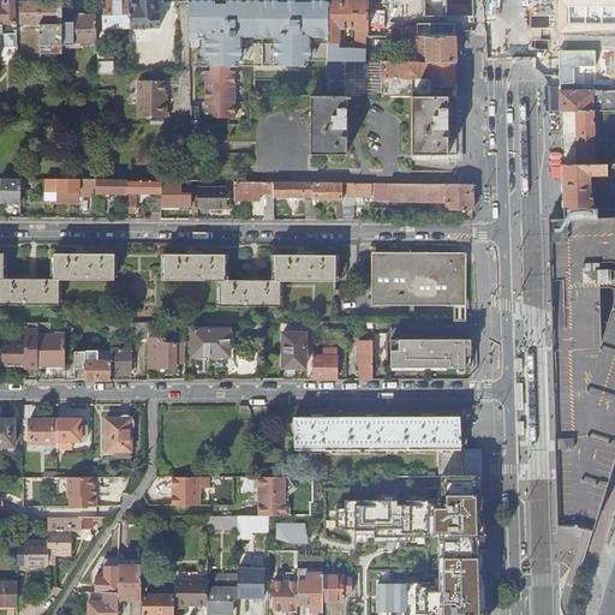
[(365,36),(368,36),(368,0),(328,1),(328,61),(364,61),(365,36)]
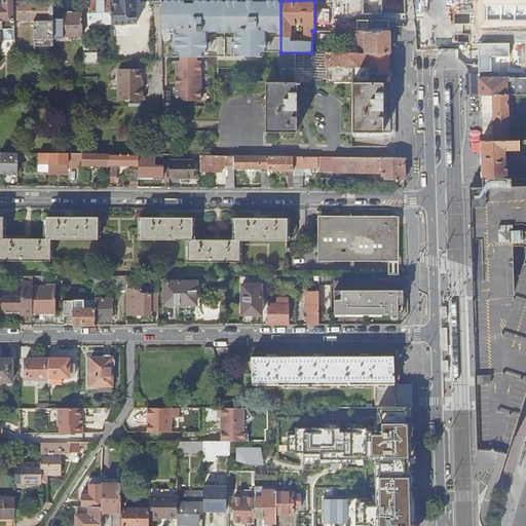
[(12,1),(0,1),(0,40),(15,41),(14,35),(14,28),(13,20),(12,1)]
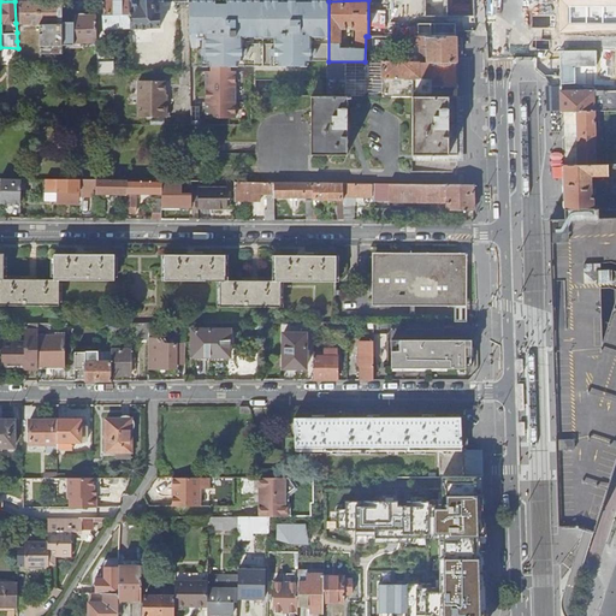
[(39,24),(39,1),(19,1),(19,24),(39,24)]
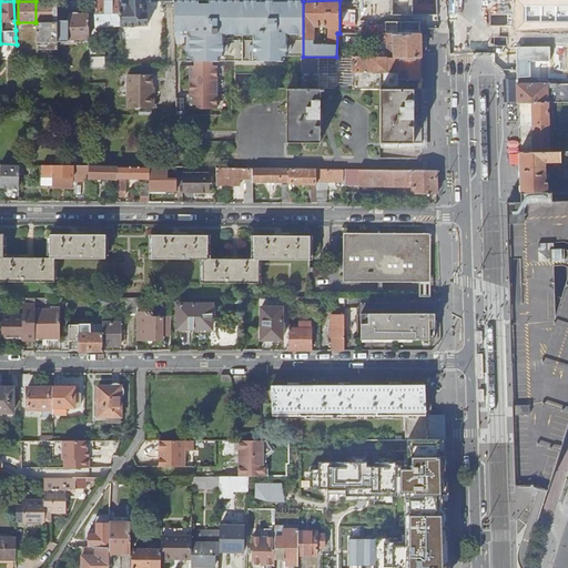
[(58,21),(58,1),(36,1),(36,22),(37,50),(58,50),(58,43),(58,21)]
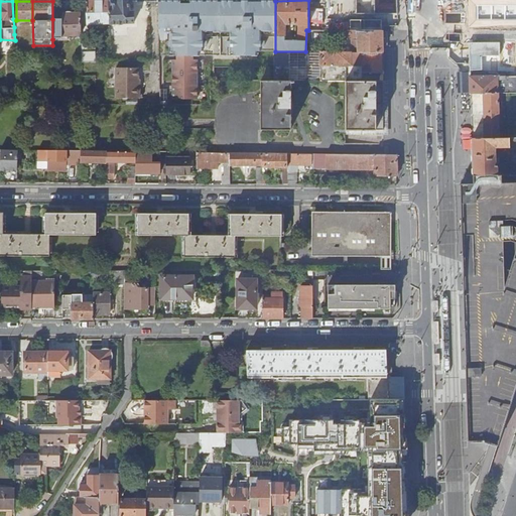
[(110,23),(109,1),(89,1),(90,6),(90,13),(87,13),(88,24),(110,23)]
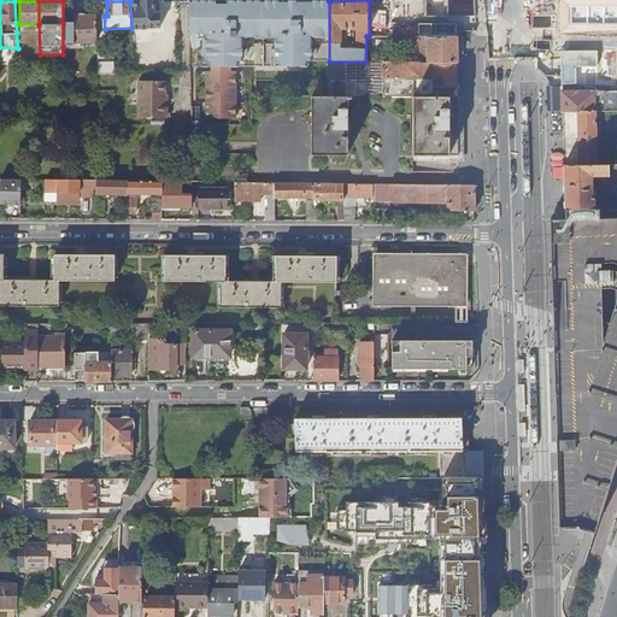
[(153,15),(153,1),(130,1),(131,28),(139,28),(139,29),(147,28),(147,27),(160,27),(159,15),(153,15)]
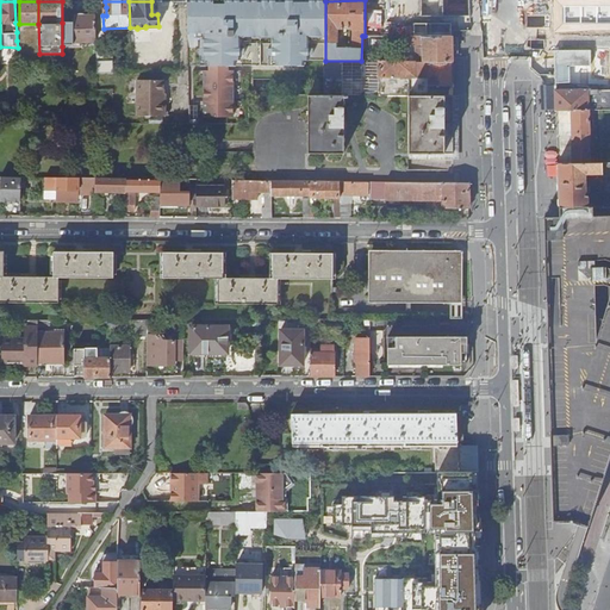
[(325,1),(188,1),(188,33),(204,33),(204,49),(200,49),(200,56),(204,56),(204,61),(209,61),(209,66),(229,66),(304,66),(304,61),(325,61),(325,1)]
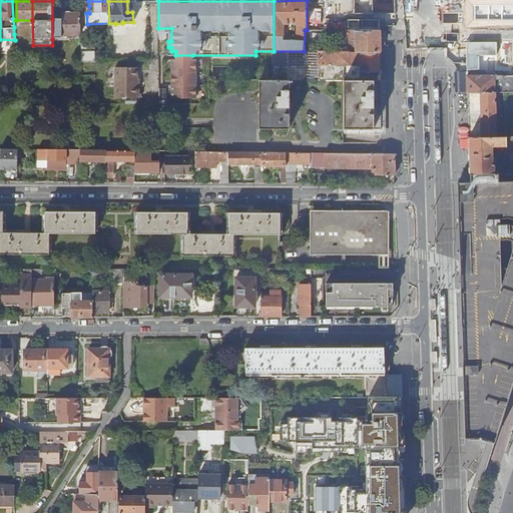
[(81,34),(80,14),(63,14),(63,21),(61,21),(61,19),(52,19),(52,39),(61,38),(61,35),(81,34)]
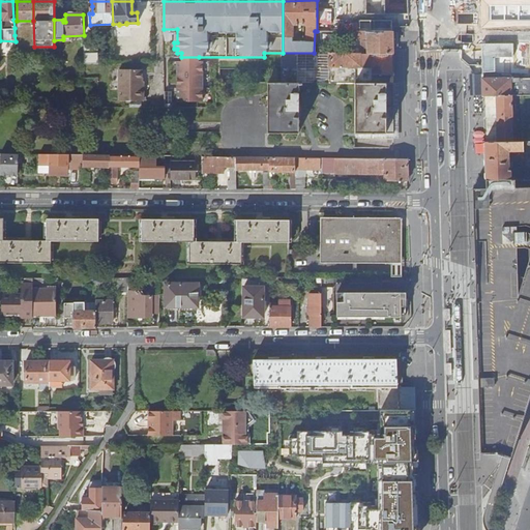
[(367,53),(392,54),(392,32),(367,32),(367,45),(361,45),(361,50),(367,50),(367,53)]
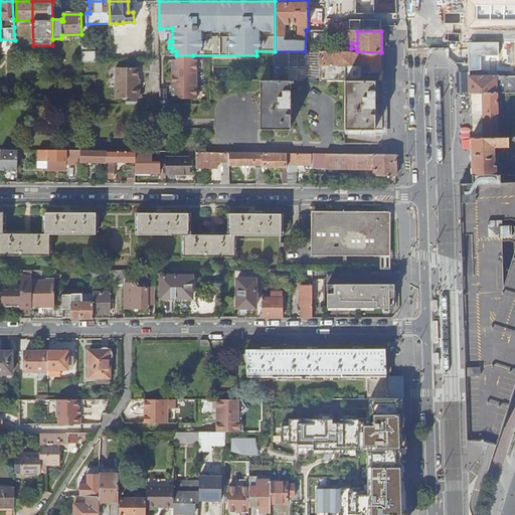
[(81,38),(81,57),(90,56),(89,38),(81,38)]
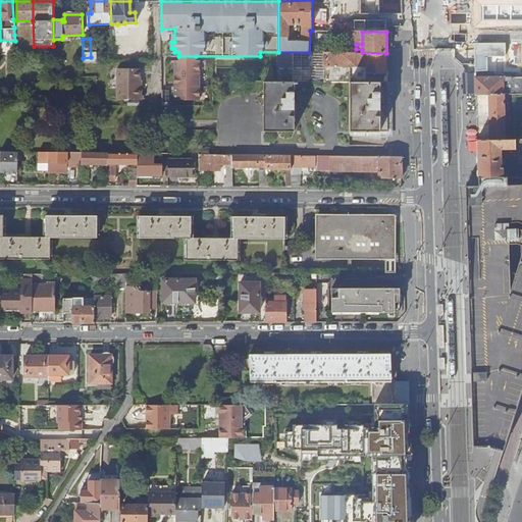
[(475,41),(475,56),(506,55),(506,41),(475,41)]
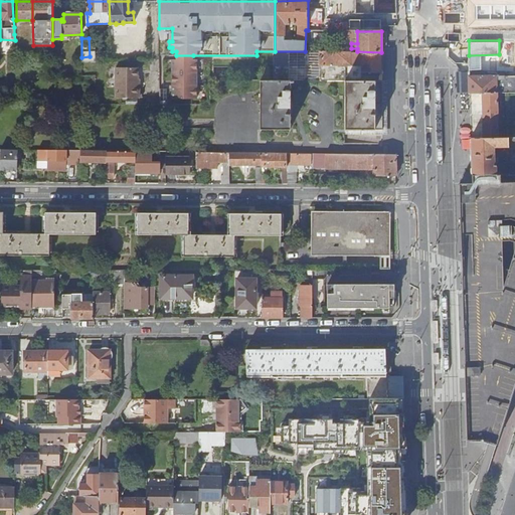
[(305,51),(275,51),(275,65),(312,65),(312,51),(305,51)]
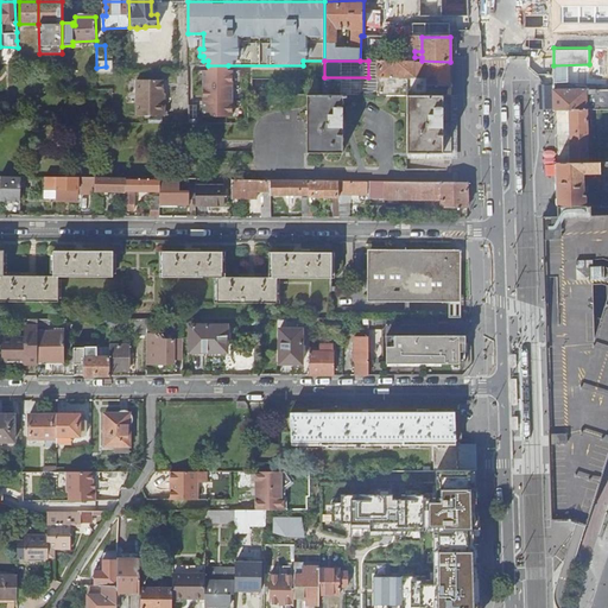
[(406,95),(451,95),(450,62),(422,61),(368,61),(368,77),(377,77),(377,95),(406,95)]
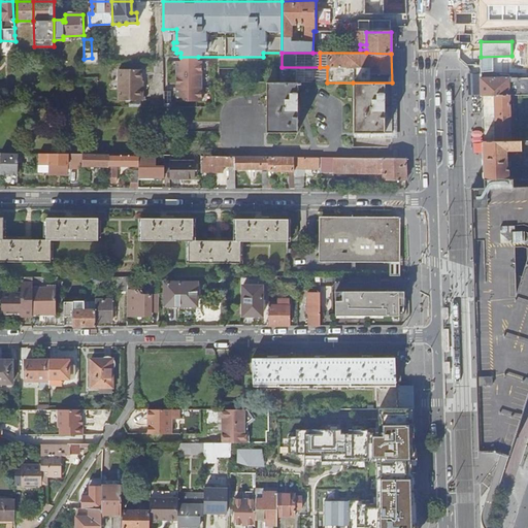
[(176,61),(176,101),(201,101),(201,61),(198,61),(180,61),(176,61)]
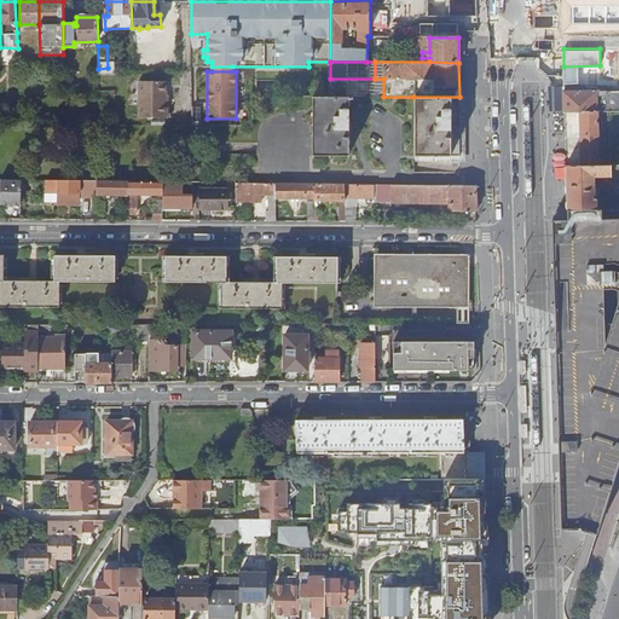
[(383,79),(375,79),(375,86),(365,86),(365,97),(383,97),(383,79)]
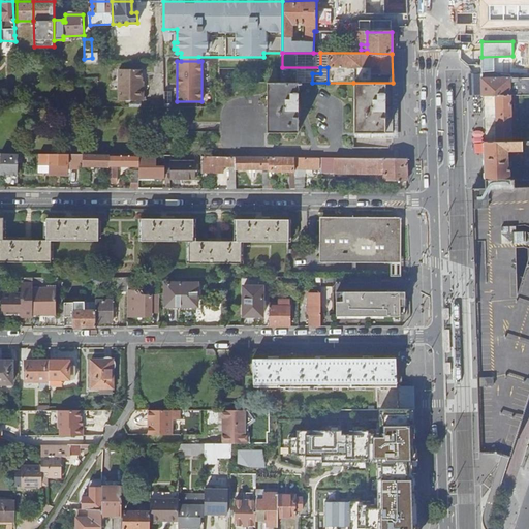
[(144,99),(144,81),(142,81),(142,71),(142,69),(119,70),(119,99),(144,99)]
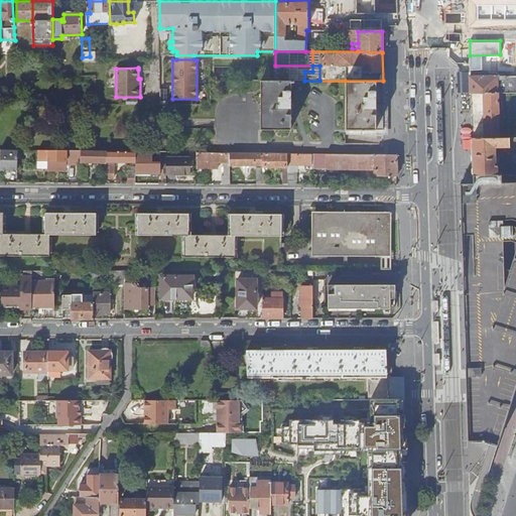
[(470,93),(470,73),(462,72),(462,93),(470,93)]
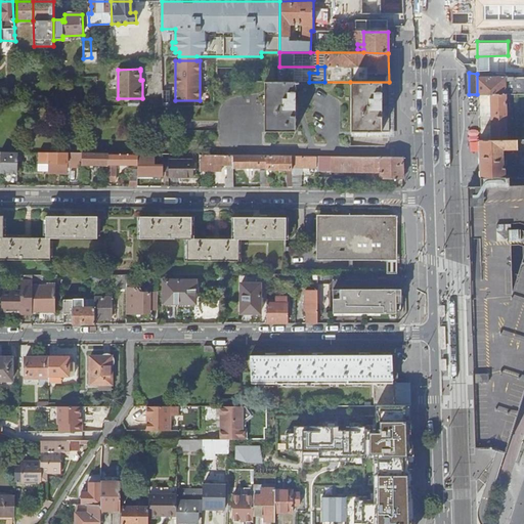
[(523,78),(513,78),(513,75),(497,74),(489,74),(477,73),(477,74),(477,94),(490,95),(515,95),(523,94),(523,78)]
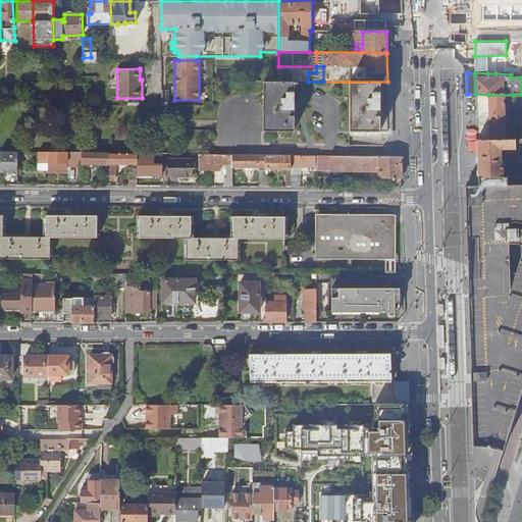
[(298,84),(297,82),(277,82),(266,82),(266,98),(263,98),(263,115),(266,115),(266,132),(294,132),(294,84),(298,84)]
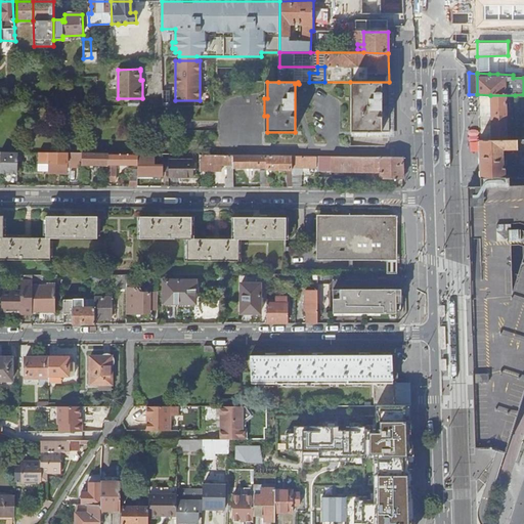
[(389,133),(389,82),(350,82),(351,133),(389,133)]
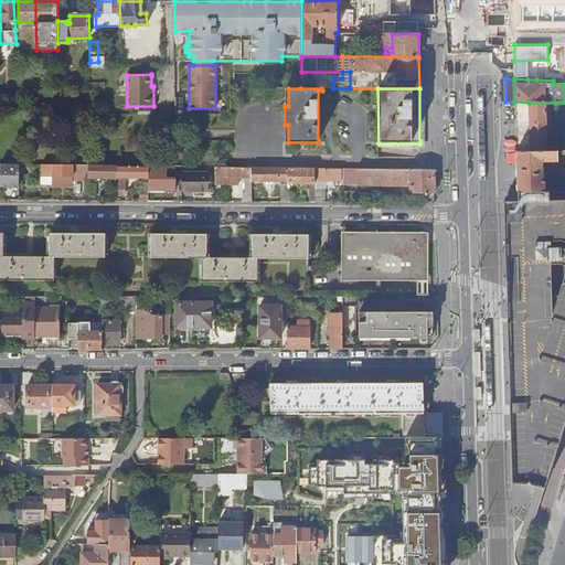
[(555,103),(529,103),(530,152),(547,152),(545,106),(555,106),(555,103)]
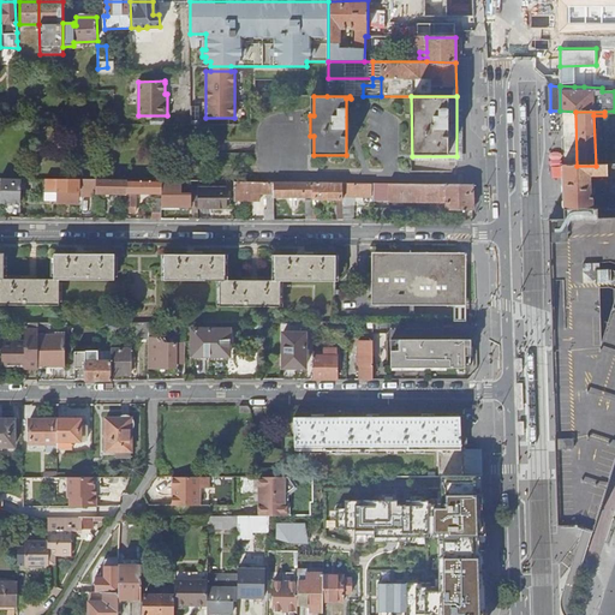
[(577,166),(562,166),(563,209),(592,209),(593,198),(591,198),(591,184),(593,184),(593,180),(590,180),(591,177),(607,177),(607,179),(614,179),(614,165),(605,166),(596,166),(577,166)]
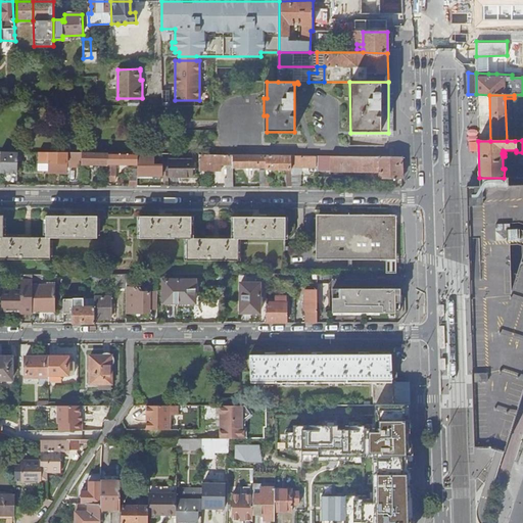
[(18,152),(0,152),(0,151),(0,172),(10,173),(10,171),(17,171),(18,152)]
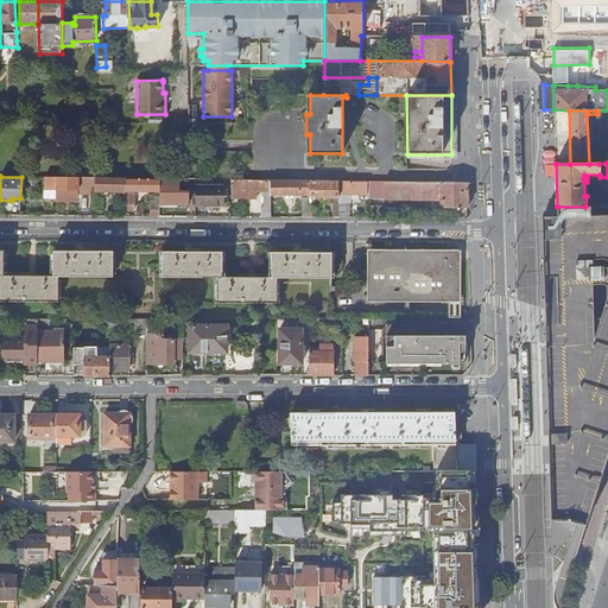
[(58,177),(45,177),(45,198),(57,198),(57,201),(78,201),(78,195),(94,195),(95,191),(95,177),(58,177)]
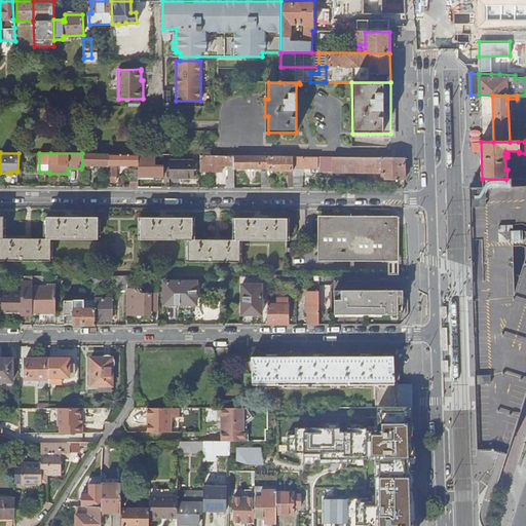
[(109,154),(82,153),(82,165),(108,166),(108,164),(109,154)]
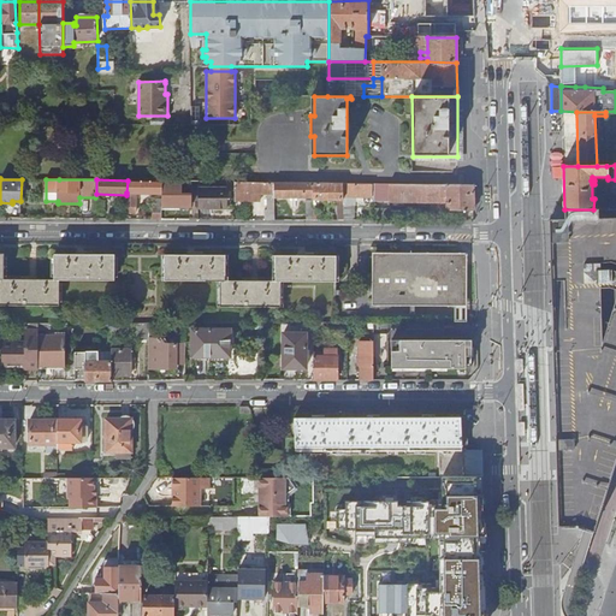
[(126,195),(126,213),(136,213),(136,194),(163,194),(163,181),(129,181),(129,193),(126,193),(126,195)]
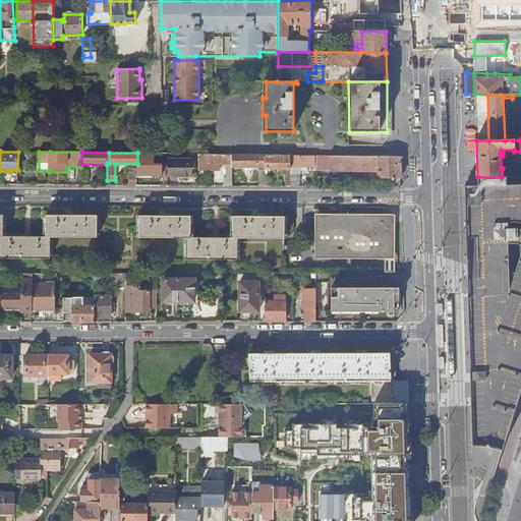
[(137,164),(137,168),(137,175),(162,175),(162,170),(165,170),(165,162),(156,161),(154,163),(154,165),(147,165),(147,160),(151,160),(151,157),(156,157),(156,158),(160,158),(160,153),(137,153),(137,164)]
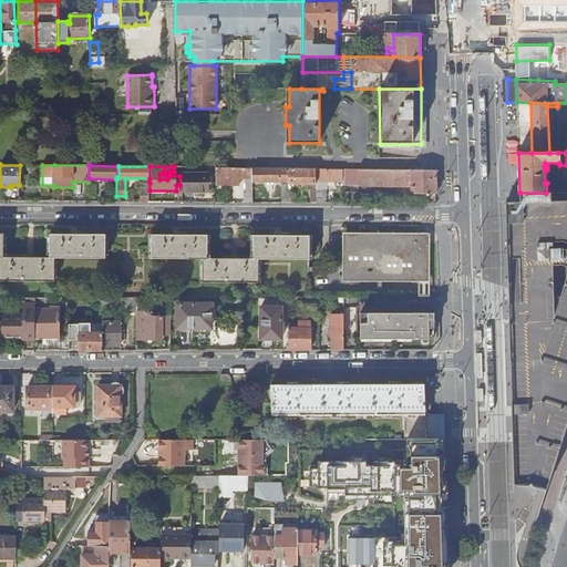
[(253,167),(215,167),(215,185),(239,185),(239,177),(246,177),(246,194),(244,194),(244,203),(253,203),(253,182),(253,167)]
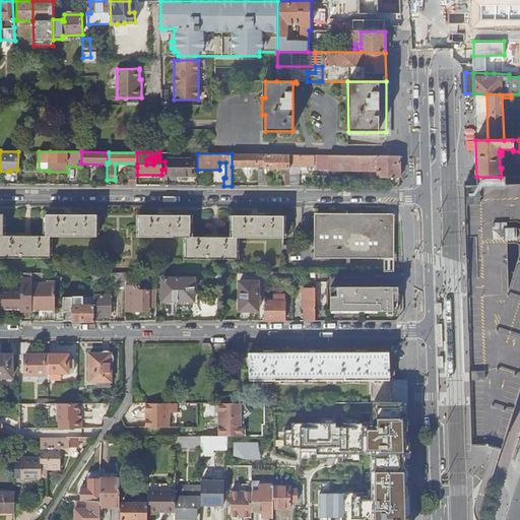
[(265,167),(264,153),(232,153),(232,167),(265,167)]
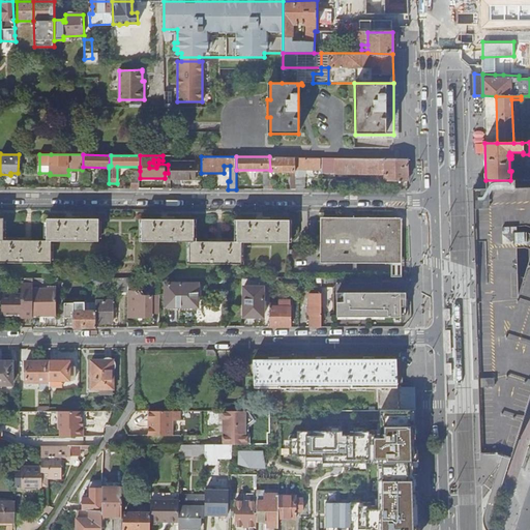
[(283,172),(283,157),(269,156),(270,170),(270,171),(283,172)]
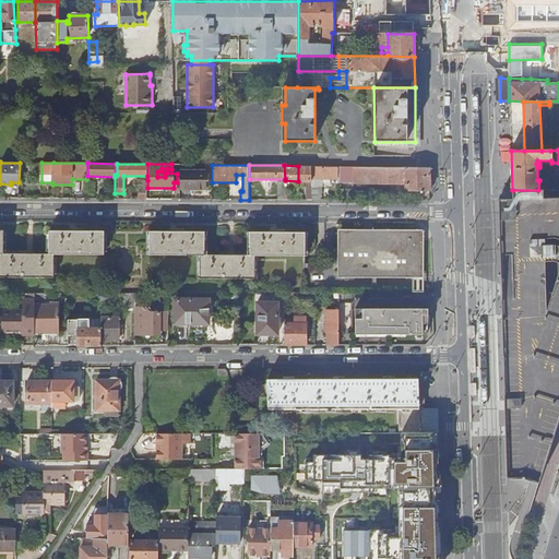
[(311,166),(298,166),(298,181),(306,181),(306,199),(312,199),(311,166)]
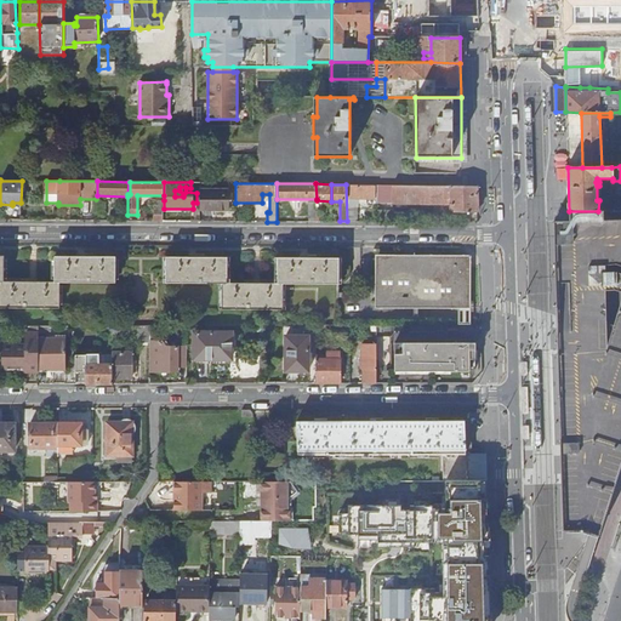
[(375,186),(346,184),(347,221),(358,221),(358,206),(351,206),(351,198),(359,198),(368,198),(376,198),(375,186)]
